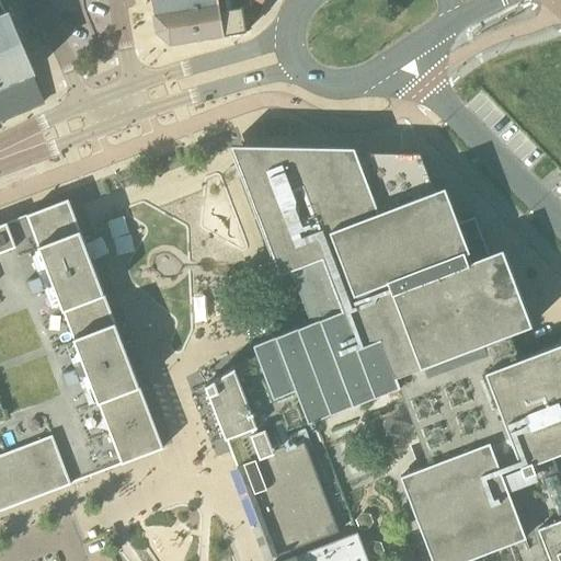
[(0,0),(0,119),(44,102),(32,72),(34,71),(8,11),(7,12),(0,0)]
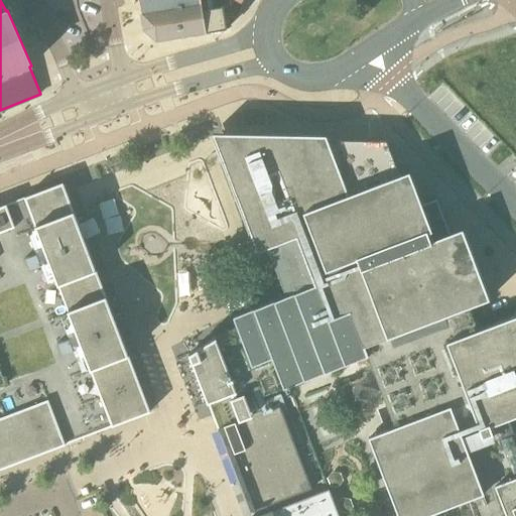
[(199,0),(138,0),(144,27),(157,39),(205,31),(199,0)]
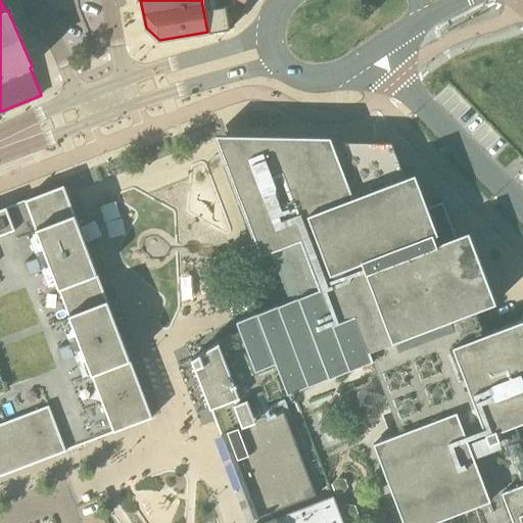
[(201,0),(207,32),(231,28),(247,0),(201,0)]
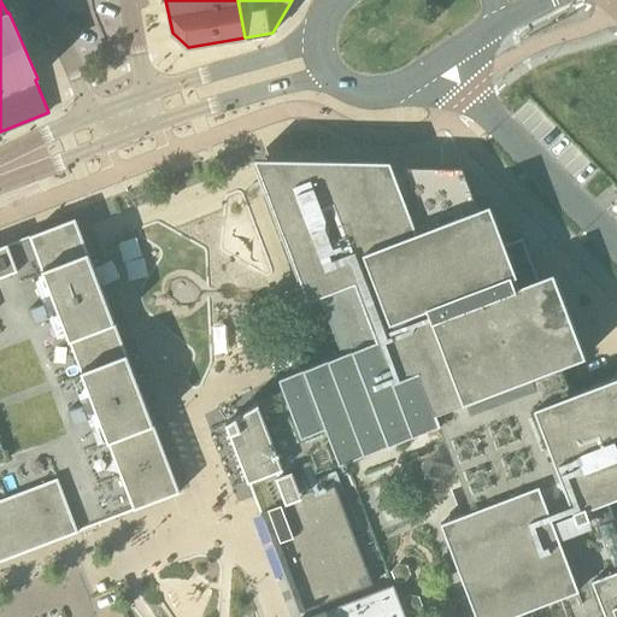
[(616,616),(616,522),(609,501),(616,498),(616,377),(580,392),(571,395),(560,366),(570,364),(585,358),(553,274),(538,280),(522,238),(504,245),(489,205),(477,209),(462,169),(392,168),(389,162),(269,159),(254,159),(307,301),(321,297),(328,317),(327,317),(325,318),(324,319),(323,321),(323,322),(323,323),(323,324),(323,325),(323,327),(323,328),(324,329),(325,330),(325,331),(327,331),(328,333),(329,333),(330,333),(331,333),(333,333),(334,333),(342,353),(278,377),(283,389),(260,403),(258,404),(283,472),(285,472),(311,462),(315,472),(325,469),(346,460),(364,453),(439,425),(471,510),(450,518),(440,522),(476,616),(506,616),(560,597),(566,616),(616,616)]
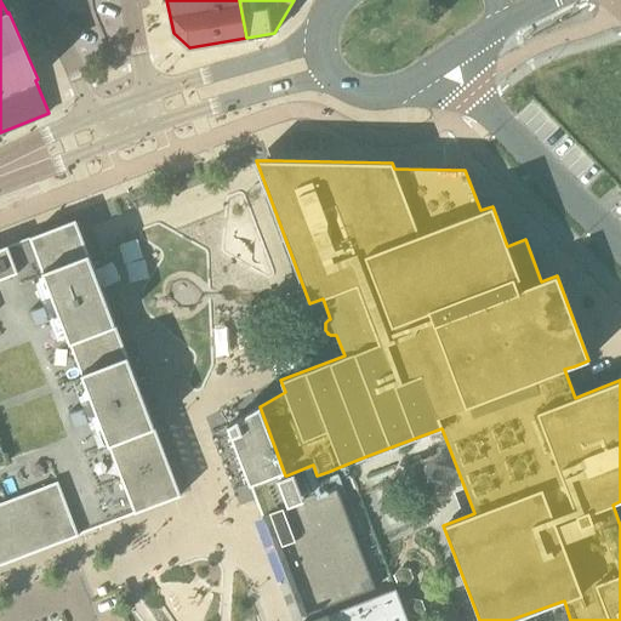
[(0,564),(181,495),(75,220),(0,249),(0,564)]
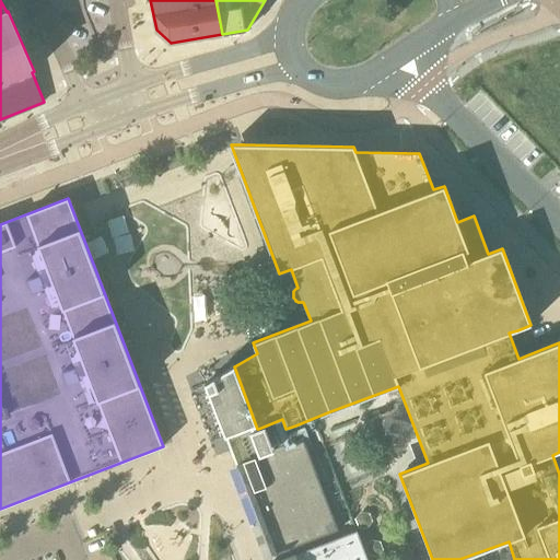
[(338,531),(336,525),(303,439),(301,440),(295,426),(286,429),(282,419),(258,429),(257,429),(234,366),(205,384),(271,557),(338,531)]
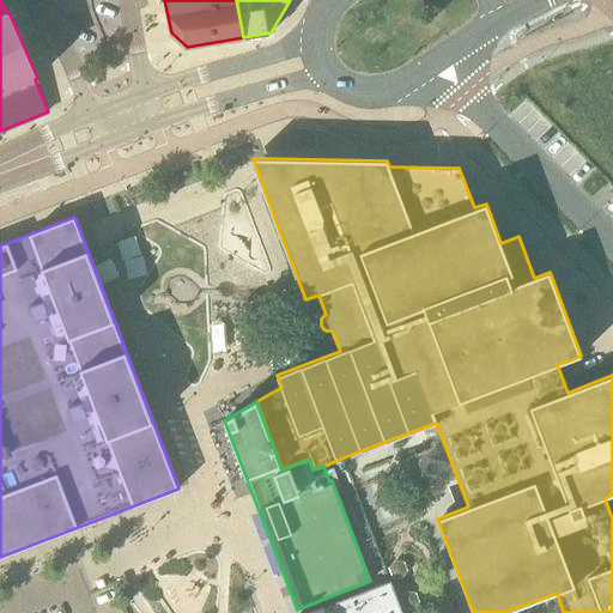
[(133,596),(125,578),(116,582),(123,600),(133,596)]
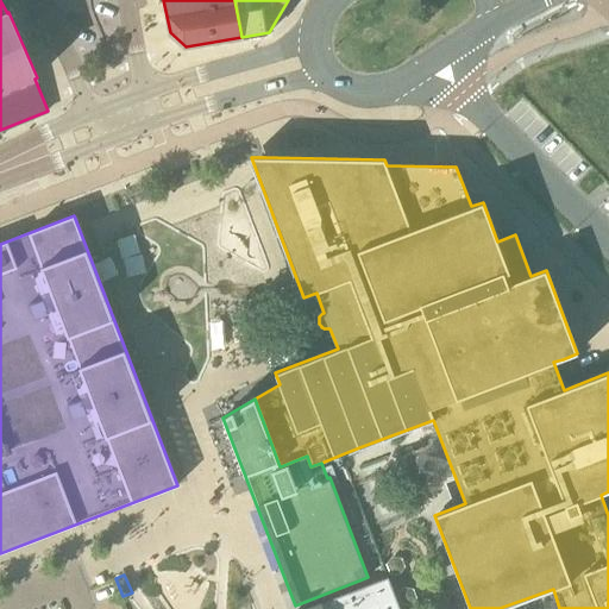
[(400,608),(387,576),(297,608),(400,608)]
